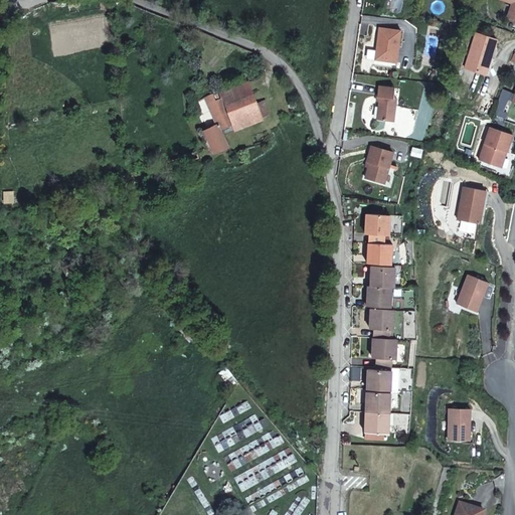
[(514,20),(514,0),(500,0),(513,4),(509,18),(514,20)]
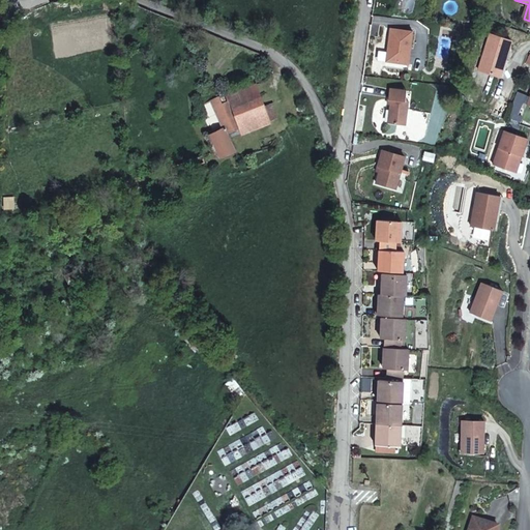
[(388,27),(384,60),(407,63),(411,30),(388,27)]
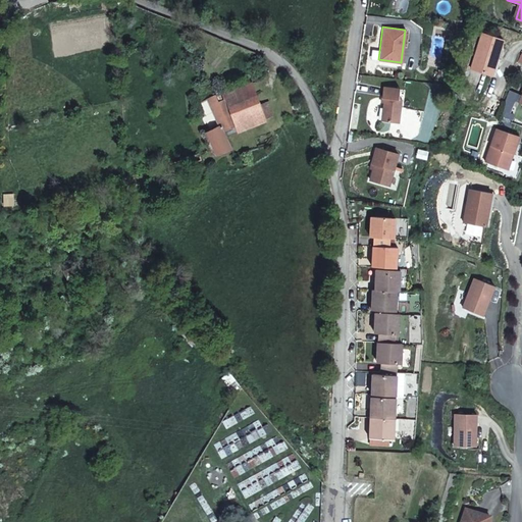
[(502,41),(480,34),(469,68),(488,75),(493,58),(496,59),(502,41)]
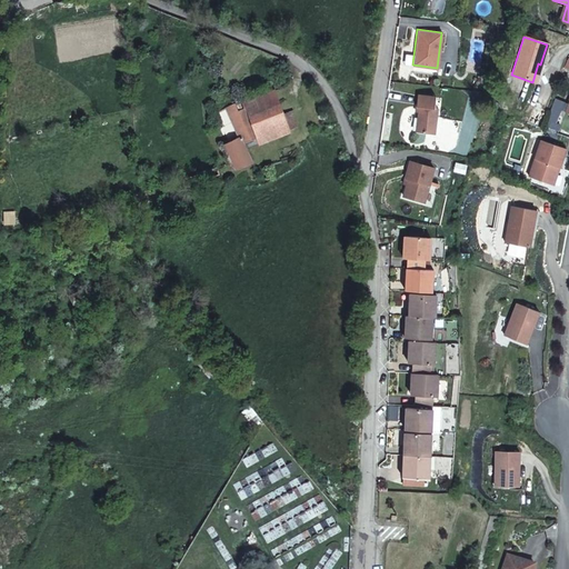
[(540,65),(538,63),(532,82),(538,83),(543,66),(540,65)]
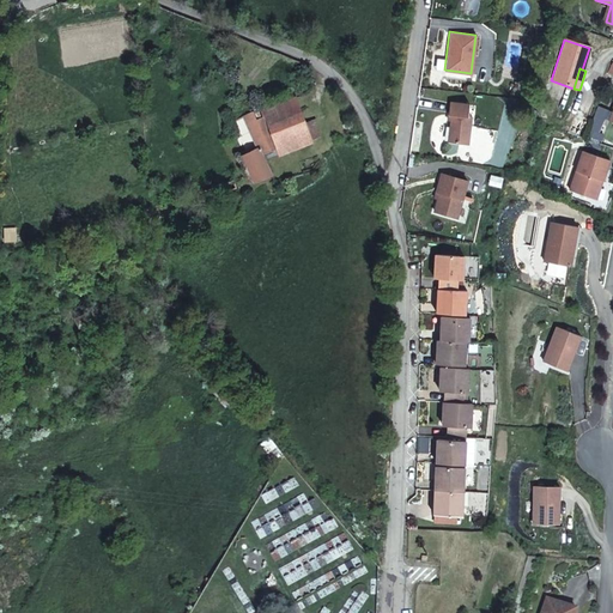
[(471,73),(444,70),(444,77),(469,80),(471,73)]
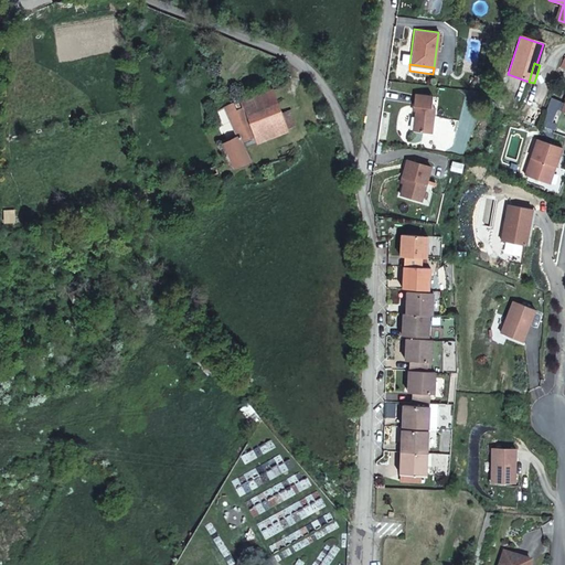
[(288,130),(273,88),(243,98),(245,105),(231,110),(241,136),(226,142),(236,166),(251,160),(243,139),(256,136),(258,141),(288,130)]
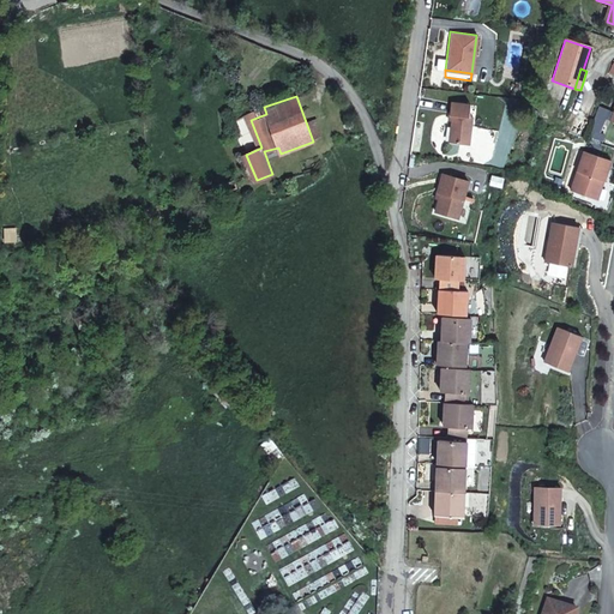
[(469,103),(450,101),(449,113),(451,113),(451,119),(447,140),(468,143),(470,115),(468,114),(469,103)]
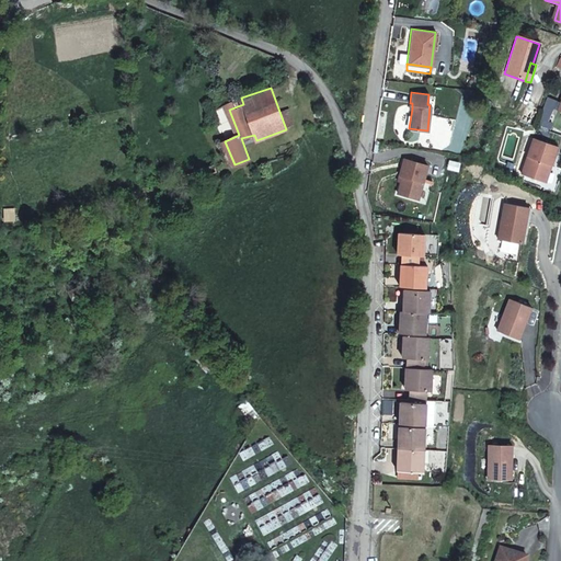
[(534,139),(522,175),(542,182),(548,164),(552,167),(558,148),(534,139)]
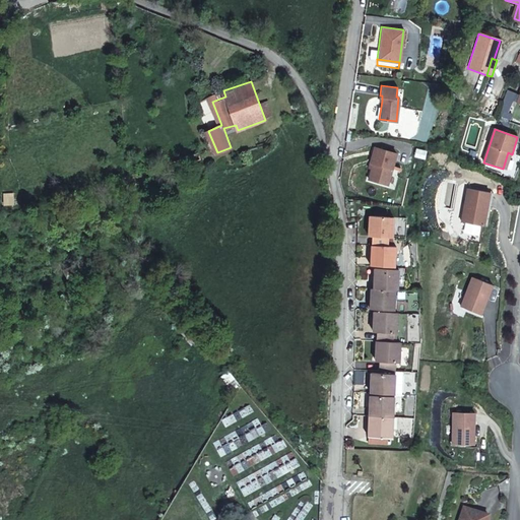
[(371,163),(366,179),(385,185),(395,152),(373,146),(368,161),(371,163)]
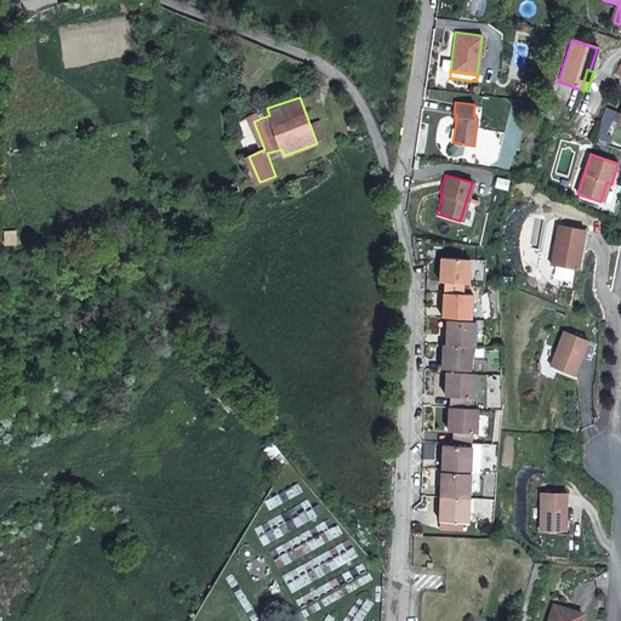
[(500,177),(497,186),(512,188),(513,180),(500,177)]
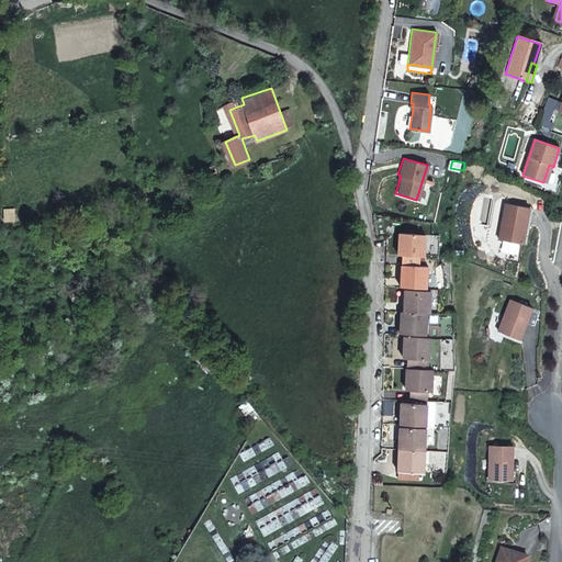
[(506,204),(501,239),(524,244),(530,209),(506,204)]
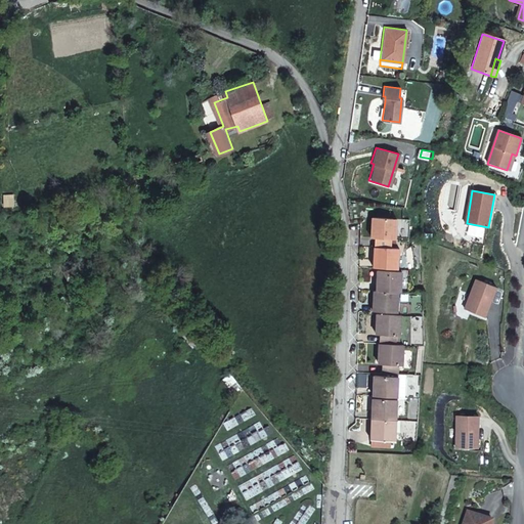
[(494,194),(488,227),(492,228),(497,194),(494,194)]
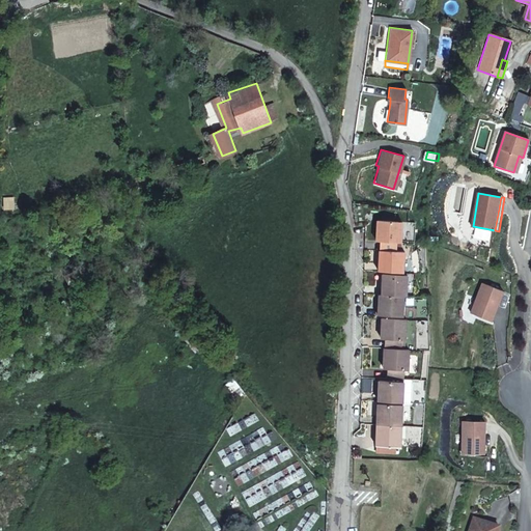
[(400,245),(401,232),(397,232),(398,224),(378,223),(376,244),(380,244),(380,253),(396,254),(397,245),(400,245)]
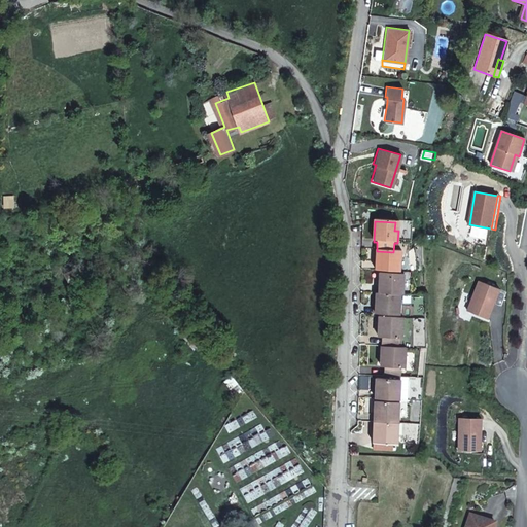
[(380,272),(400,273),(401,252),(393,252),(377,251),(375,272),(380,272)]
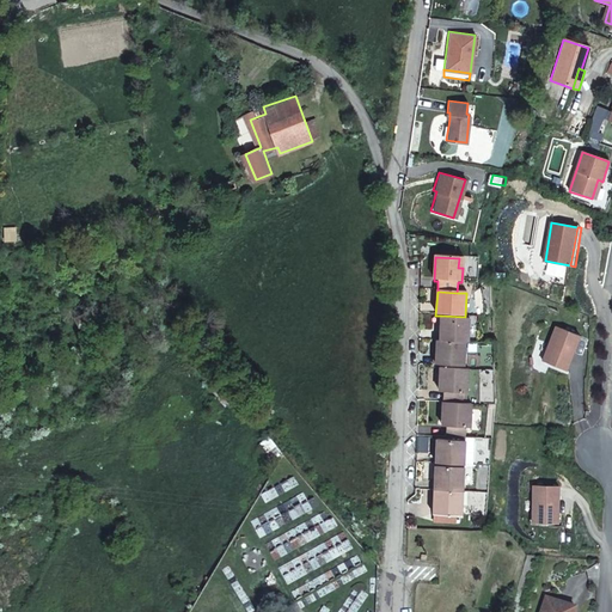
[(90,308),(77,314),(81,324),(93,318),(90,308)]
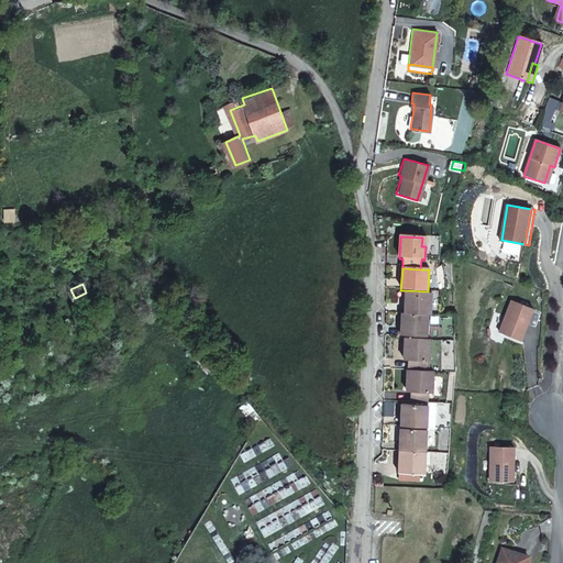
[(431,295),(428,295),(406,294),(405,315),(427,316),(430,316),(431,295)]
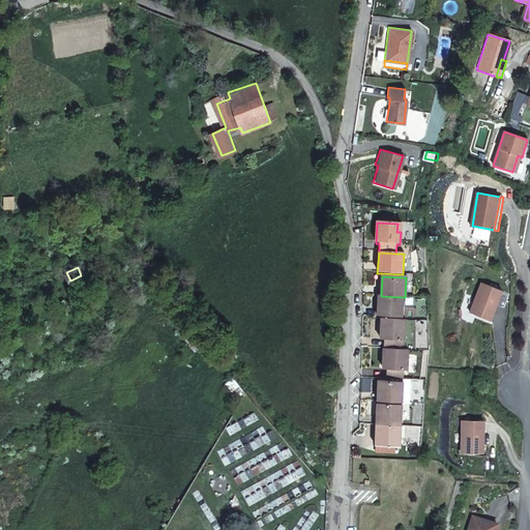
[(503,286),(480,278),(470,311),(492,318),(503,286)]
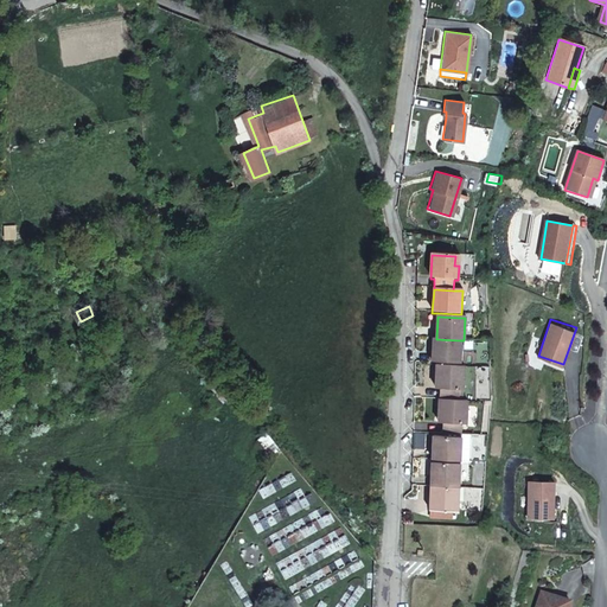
[(460,363),(460,340),(436,339),(433,339),(432,362),(436,362),(460,363)]
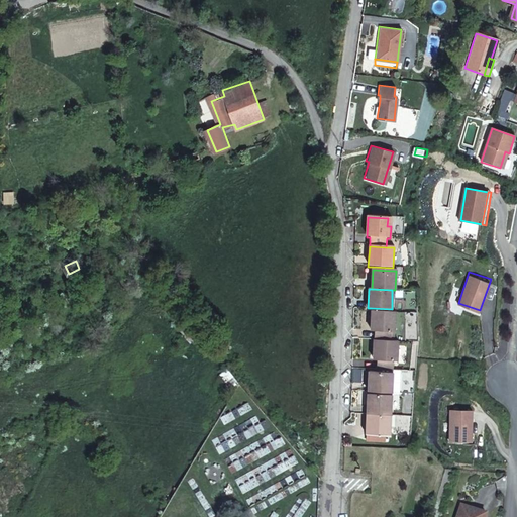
[(375,330),(374,339),(390,340),(390,331),(394,331),(395,320),(391,320),(391,312),(372,311),(371,330),(375,330)]
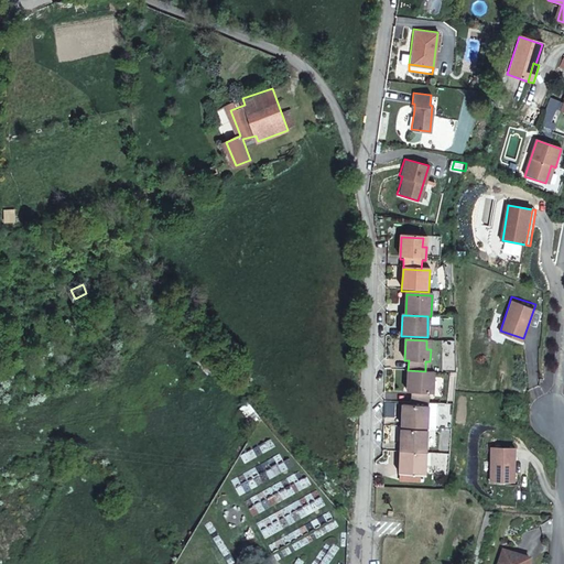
[(425,371),(408,370),(407,392),(412,393),(411,402),(430,403),(431,393),(433,393),(433,381),(429,381),(430,371),(425,371)]
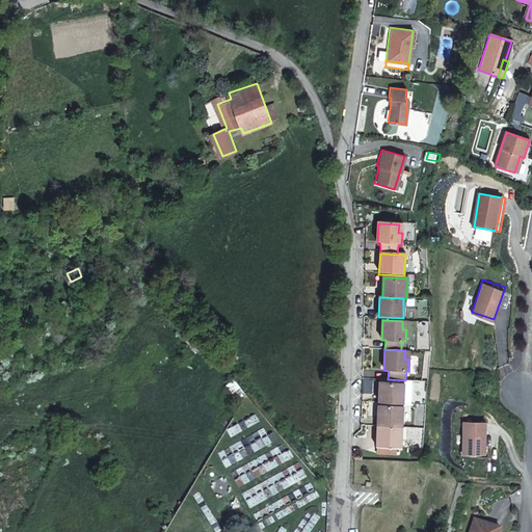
[(238,400),(246,394),(235,379),(227,386),(238,400)]
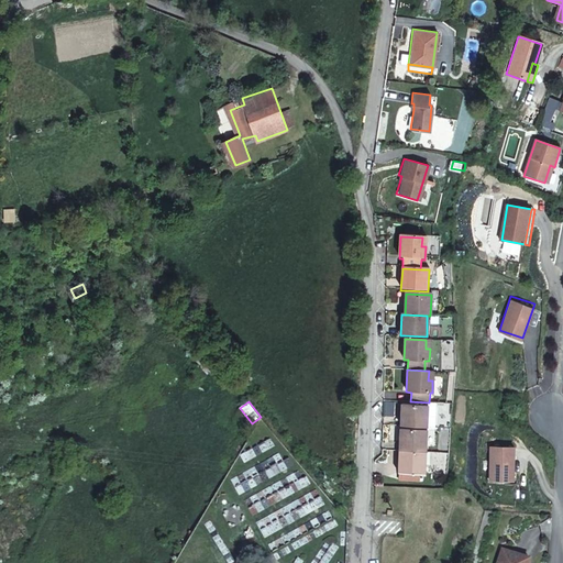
[(429,407),(429,406),(410,405),(403,405),(401,427),(428,428),(428,427),(435,427),(437,407),(429,407)]
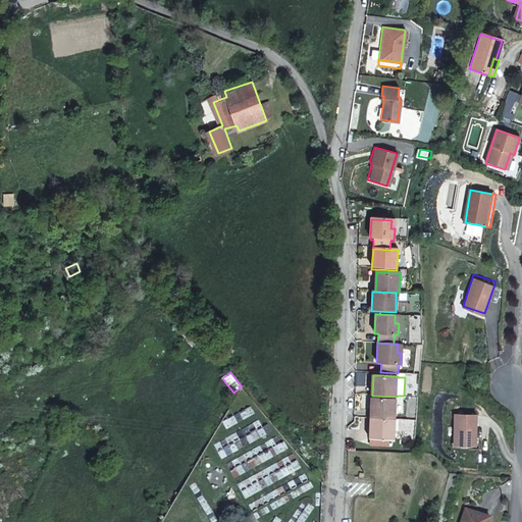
[(396,419),(397,400),(372,398),(371,418),(396,419)]
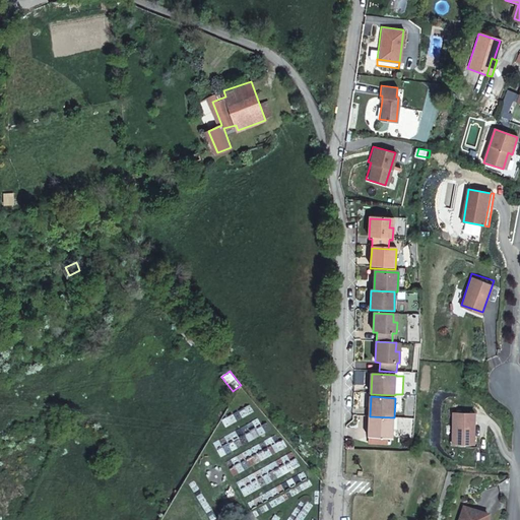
[(394,417),(370,416),(369,437),(393,438),(394,417)]
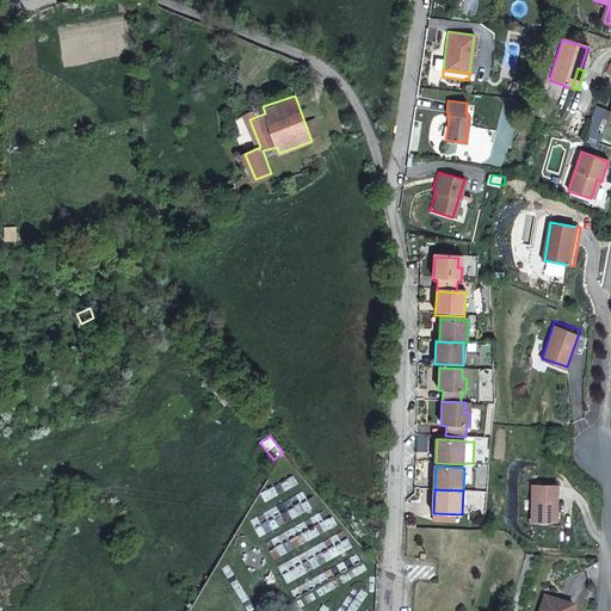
[(535,526),(561,526),(561,489),(536,489),(535,526)]
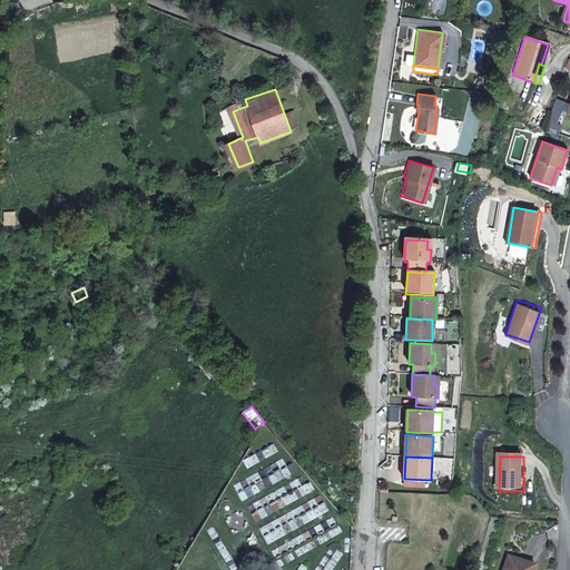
[(540,569),(541,569),(513,559),(509,569),(540,569)]
